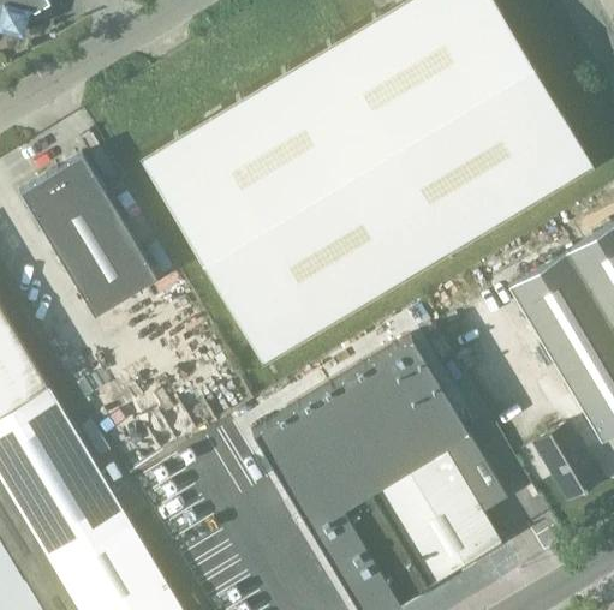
[(0,0),(0,30),(23,36),(29,13),(35,13),(51,4),(47,0),(0,0)]
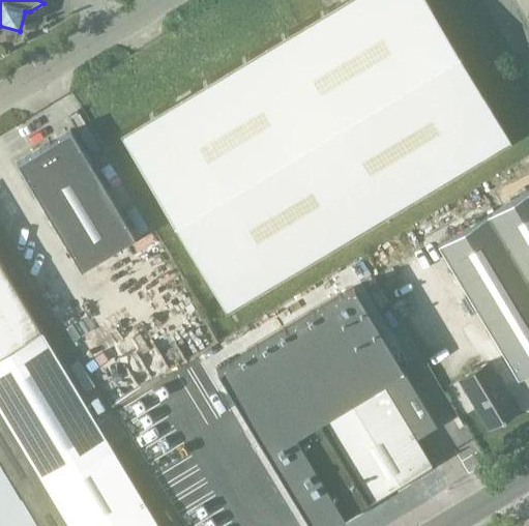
[(227,314),(510,144),(424,0),(347,0),(120,137),(227,314)]
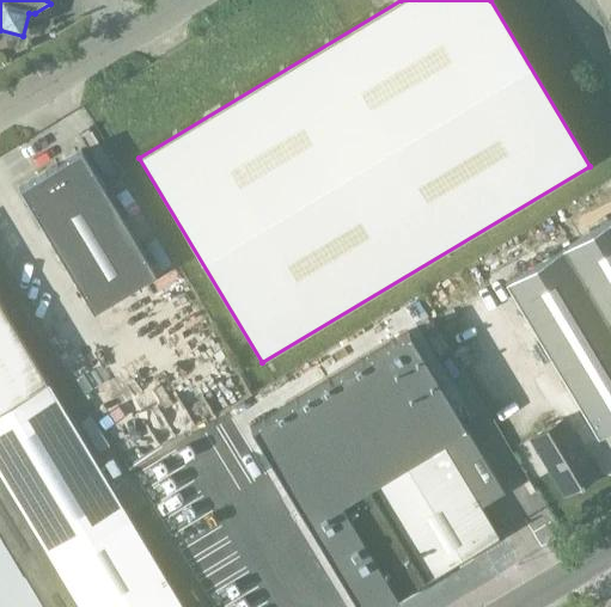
[(604,86),(610,84),(610,74),(600,50),(591,55),(604,86)]
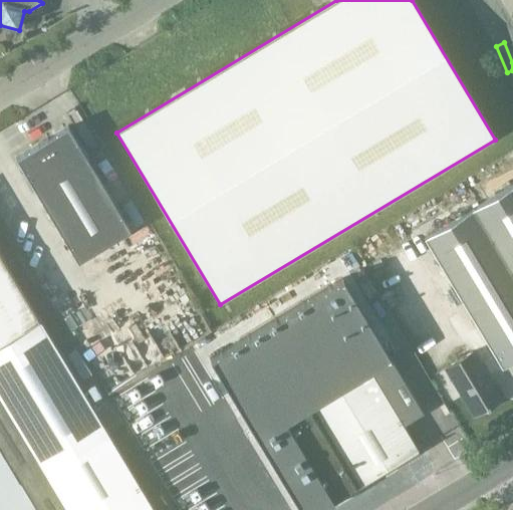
[(16,162),(78,265),(131,234),(68,131),(16,162)]
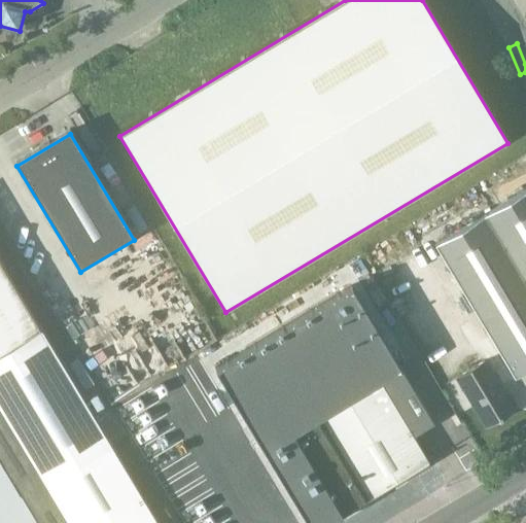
[(525,194),(435,248),(491,341),(516,381),(525,375),(525,194)]
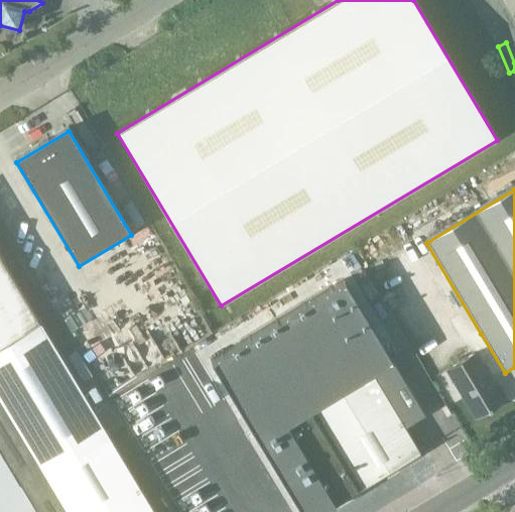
[(152,511),(0,258),(0,511),(152,511)]
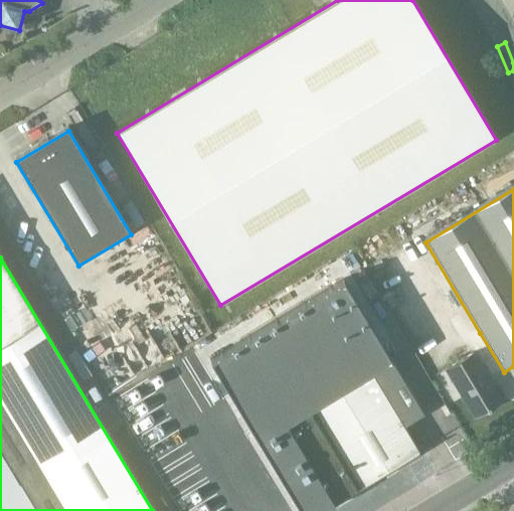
[(344,283),(210,363),(300,510),(326,510),(335,505),(357,492),(407,462),(409,465),(415,461),(413,458),(419,455),(404,429),(424,416),(391,361),(344,283)]
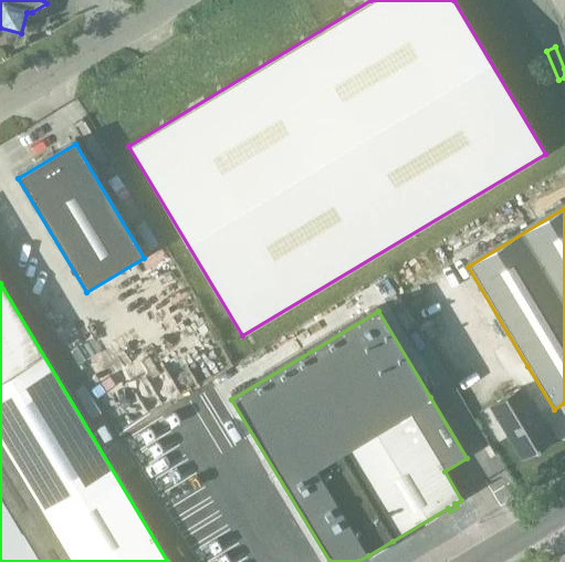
[(539,420),(523,394),(521,392),(492,408),(523,461),(552,444),(539,420)]
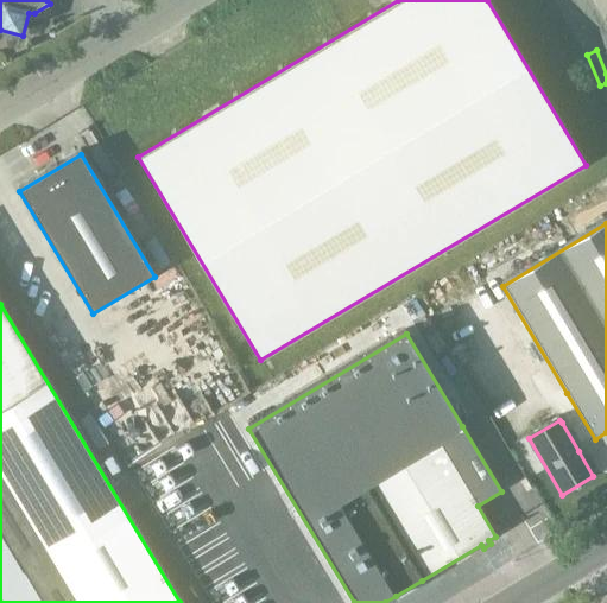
[(108,477),(121,471),(113,455),(101,461),(108,477)]
